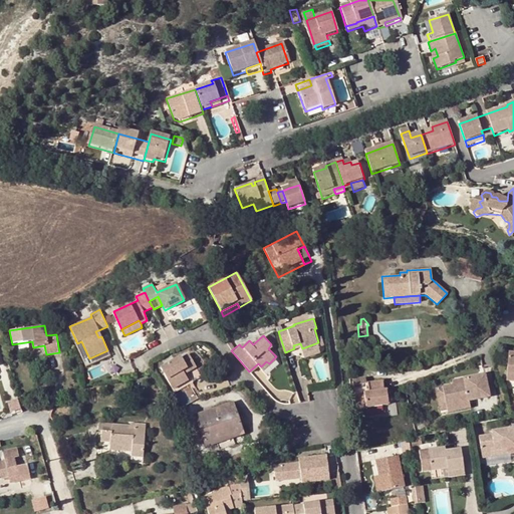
[(319,345),(318,342),(302,348),(302,351),(319,345)]
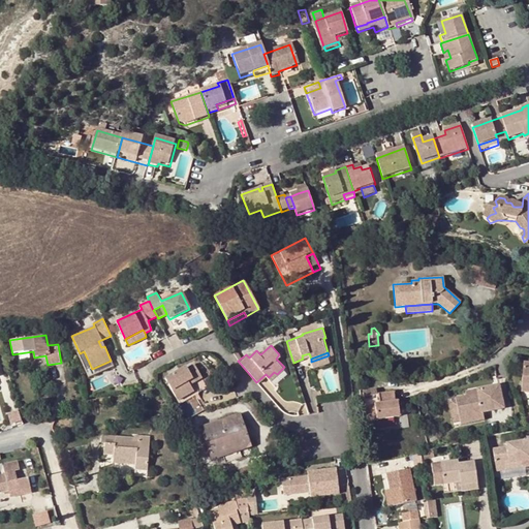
[(528,362),(522,362),(520,383),(528,384),(528,362)]
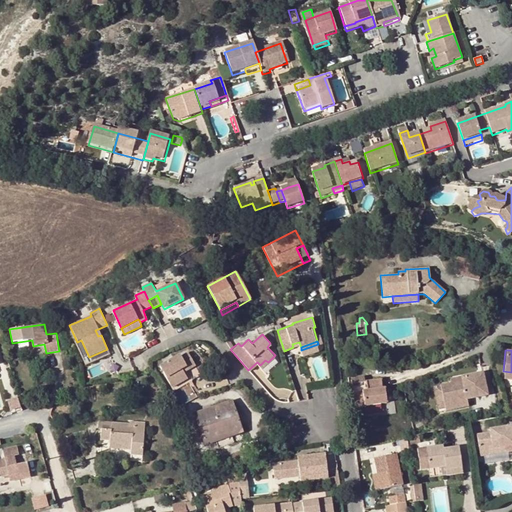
[(185,377),(184,374),(182,370),(186,367),(188,372),(190,374),(198,370),(189,354),(182,358),(181,356),(160,367),(170,385),(185,377)]
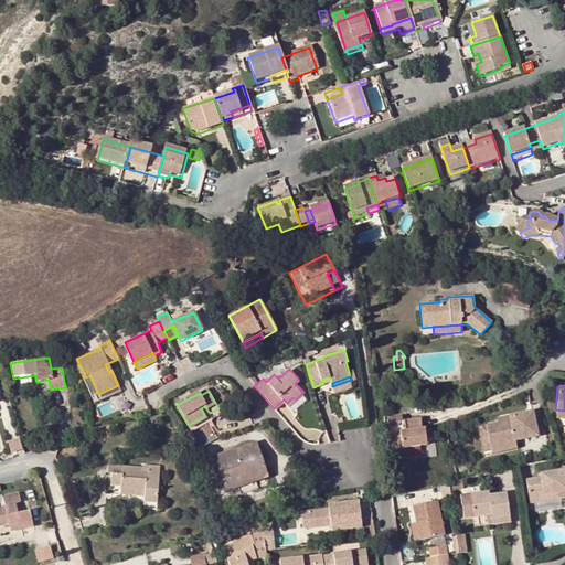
[(564,411),(555,409),(554,419),(564,419),(564,411)]
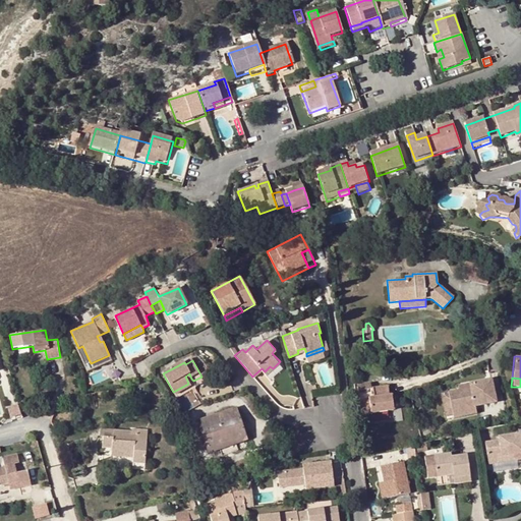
[(453,417),(452,412),(475,407),(496,402),(490,380),(458,387),(458,390),(441,394),(446,418),(453,417)]
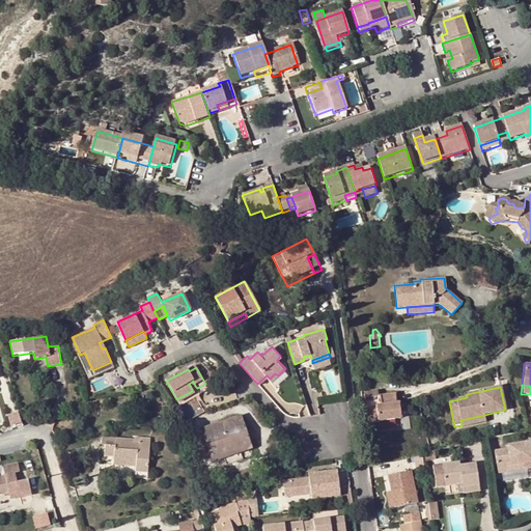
[(379,395),(364,397),(367,422),(400,417),(399,403),(396,403),(395,392),(379,395)]
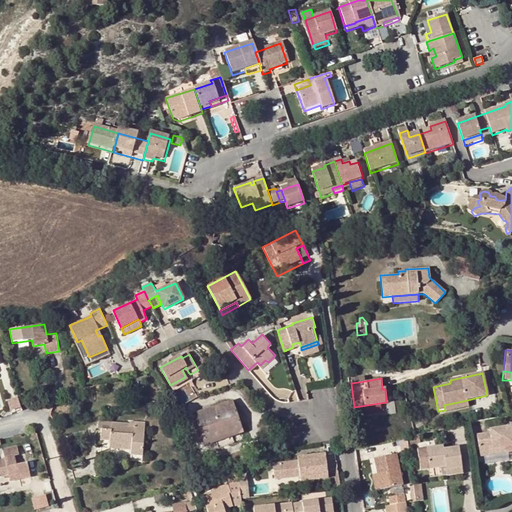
[(205,446),(216,442),(214,437),(229,432),(231,437),(243,433),(232,400),(194,414),(205,446)]
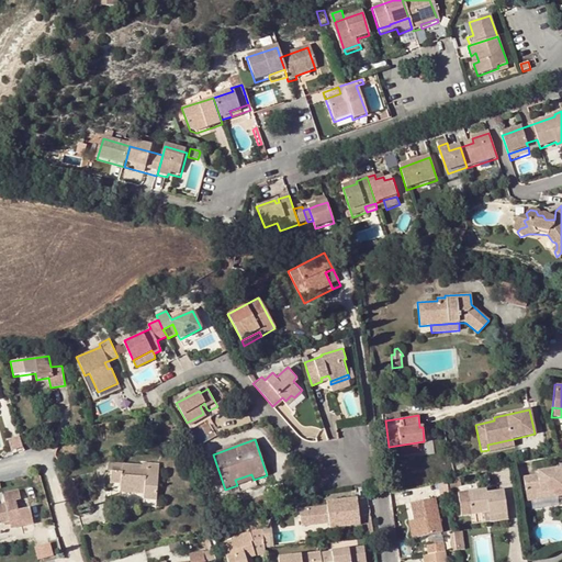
[(513,439),(487,445),(489,450),(514,444),(513,439)]
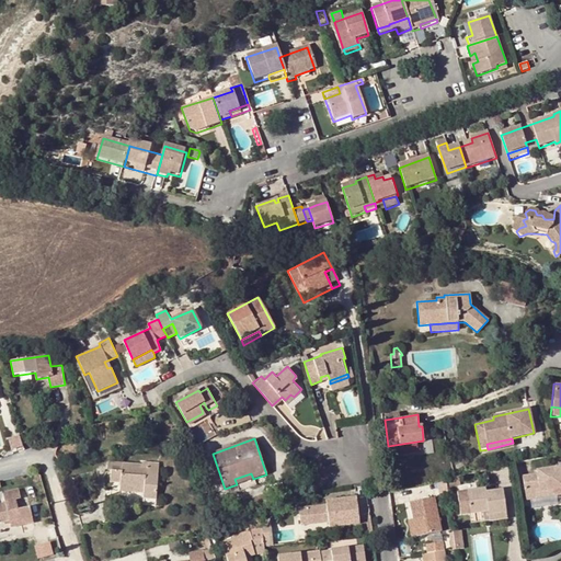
[(121,471),(111,470),(110,482),(119,483),(119,492),(144,494),(142,499),(156,500),(157,477),(149,476),(150,467),(142,465),(142,464),(122,462),(121,471)]
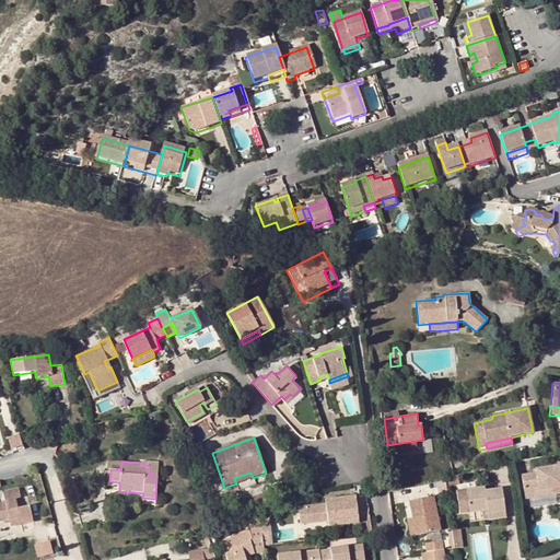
[(526,496),(543,493),(541,489),(559,486),(559,462),(537,465),(538,469),(523,471),(526,496)]
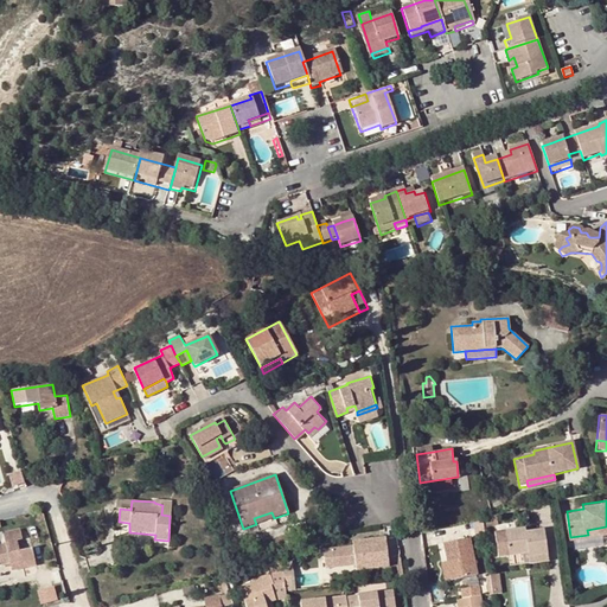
[(490,512),(481,515),(483,525),(496,523),(494,511),(490,512)]
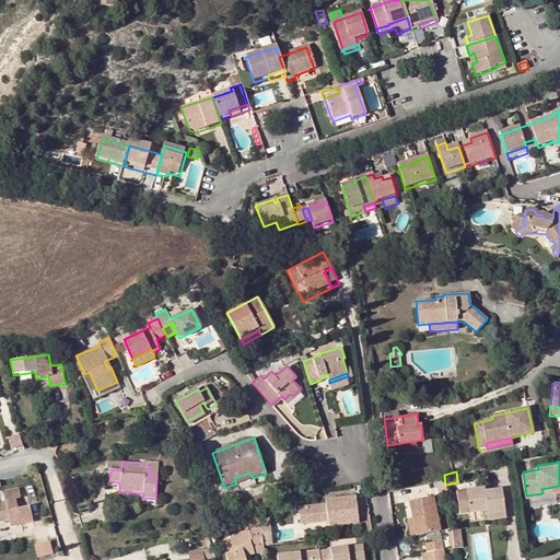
[(234,478),(236,483),(253,478),(251,473),(234,478)]
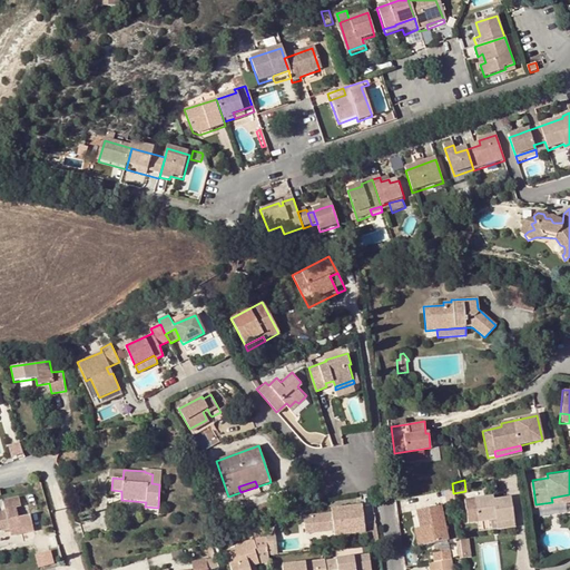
[(477,520),(490,518),(490,514),(495,513),(495,518),(497,521),(514,518),(511,495),(493,498),(493,493),(473,497),(477,520)]
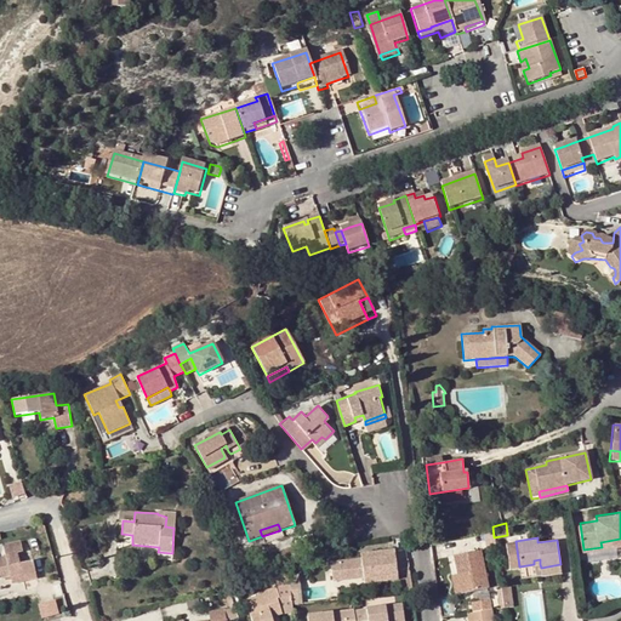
[(0,579),(10,577),(11,585),(24,582),(23,577),(35,575),(32,562),(21,564),(17,554),(22,552),(21,542),(3,547),(5,557),(0,558),(0,579)]
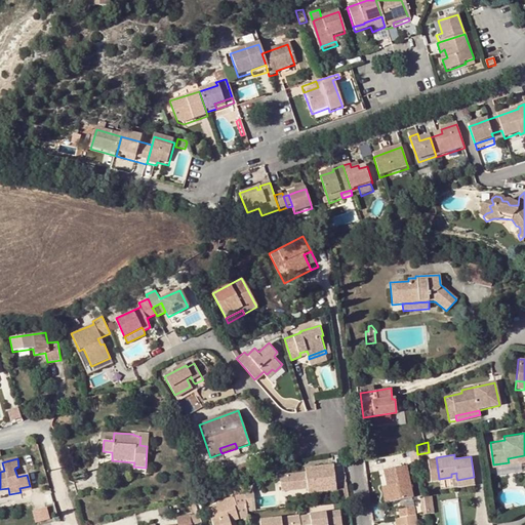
[(413,494),(407,461),(385,467),(388,484),(391,499),(413,494)]
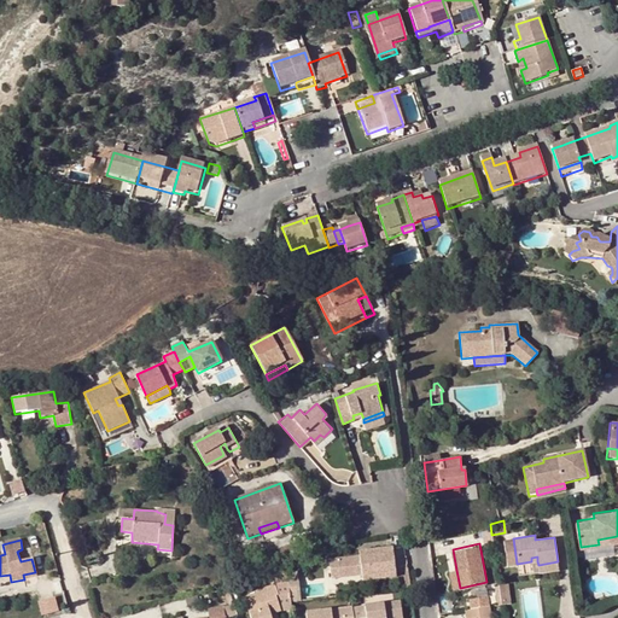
[(359,555),(336,559),(338,577),(360,573),(361,579),(395,576),(391,546),(363,549),(365,555),(359,555)]
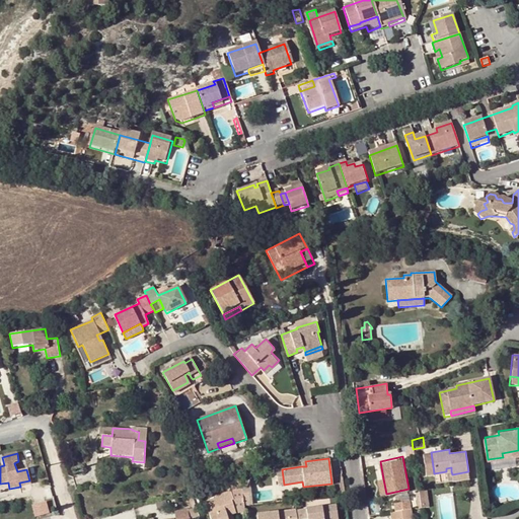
[(284,485),(282,469),(276,469),(278,485),(284,485)]
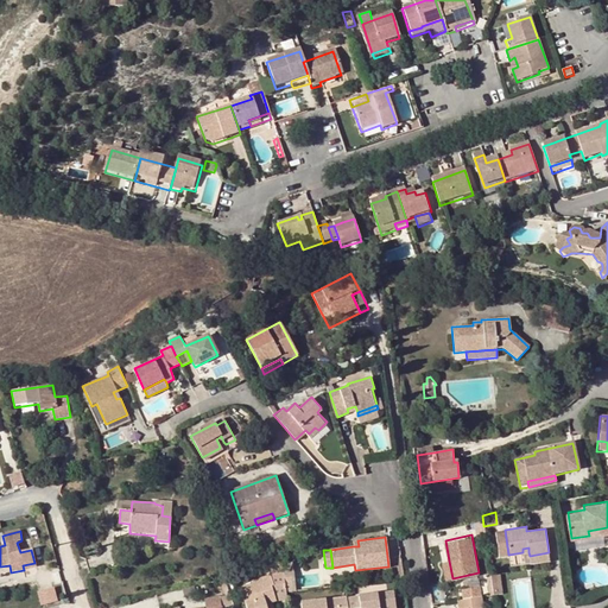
[(529,564),(529,555),(510,556),(511,565),(529,564)]
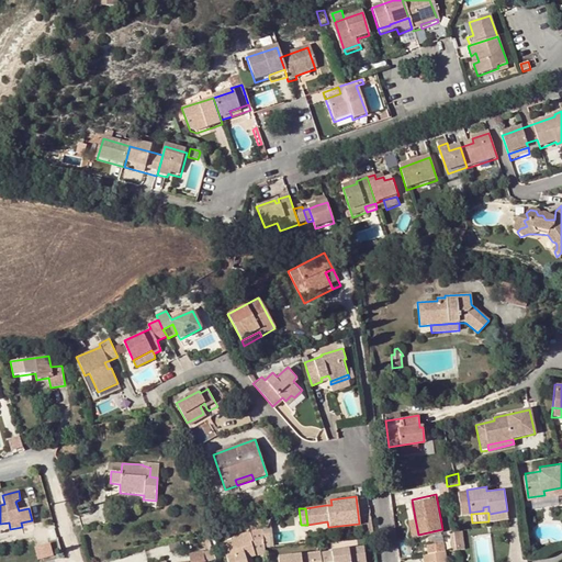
[(262,540),(263,547),(273,546),(270,519),(260,520),(261,529),(262,540)]
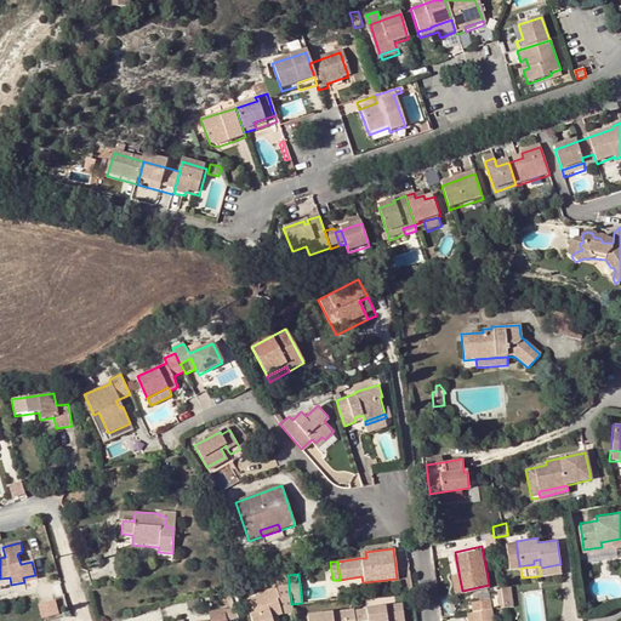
[(290,597),(289,585),(273,587),(256,592),(257,594),(245,599),(250,620),(273,620),(272,615),(277,614),(280,613),(277,598),(279,598),(290,597)]
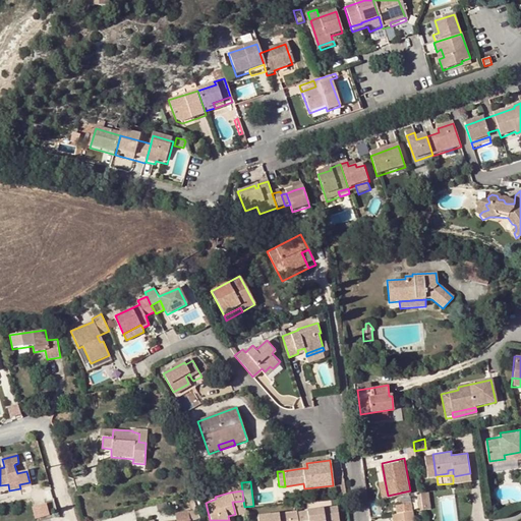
[(428,491),(420,493),(422,508),(423,510),(430,508),(428,491)]
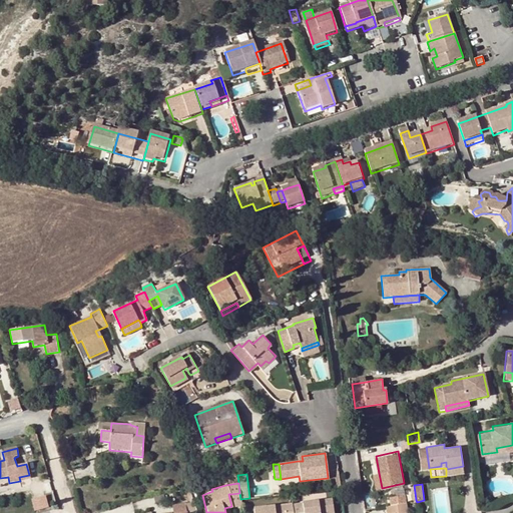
[(391,503),(406,501),(405,493),(390,496),(391,503)]
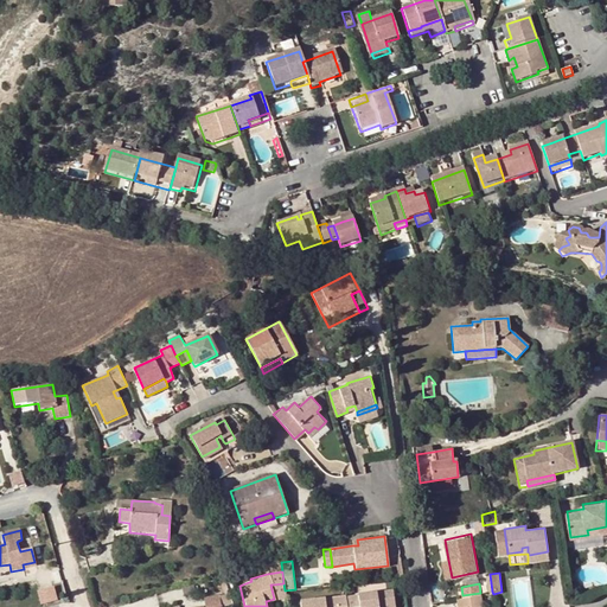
[(37,589),(42,604),(57,599),(52,585),(37,589)]
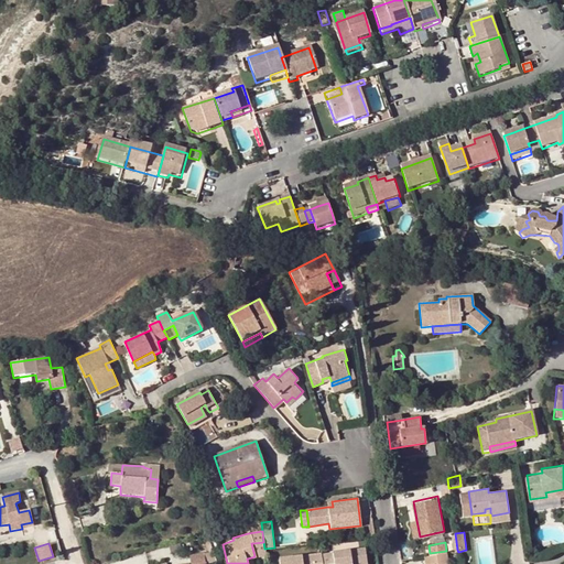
[(366,563),(365,549),(322,553),(322,563),(366,563)]
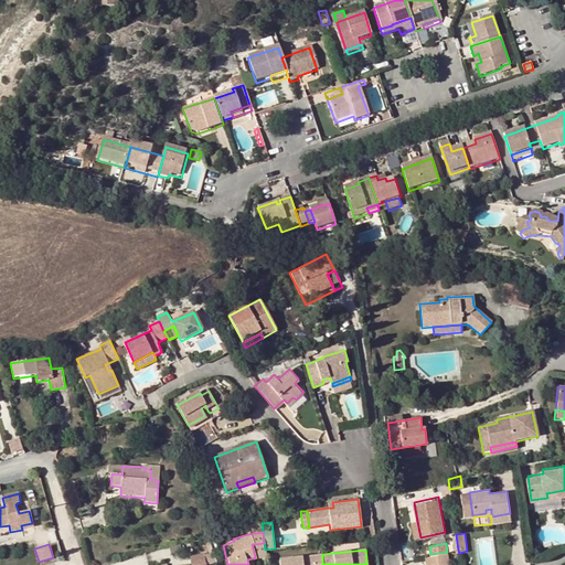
[(449,564),(447,552),(430,554),(425,555),(426,564),(449,564)]
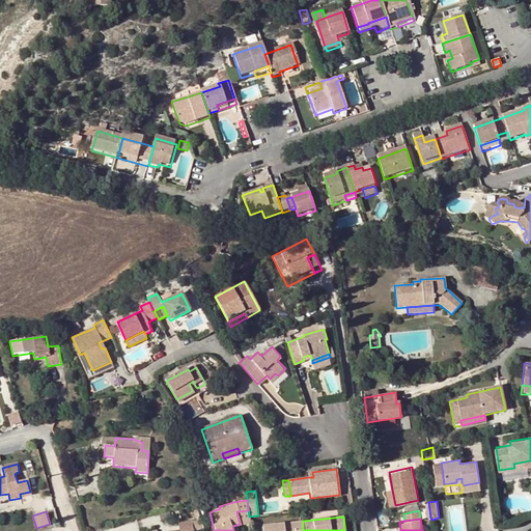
[(303,530),(303,521),(263,526),(263,530),(303,530)]
